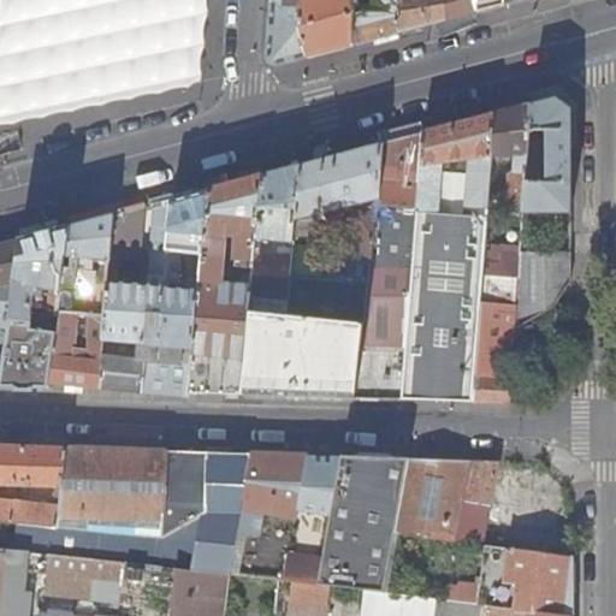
[(7,0),(0,33),(0,118),(191,78),(199,0),(7,0)]
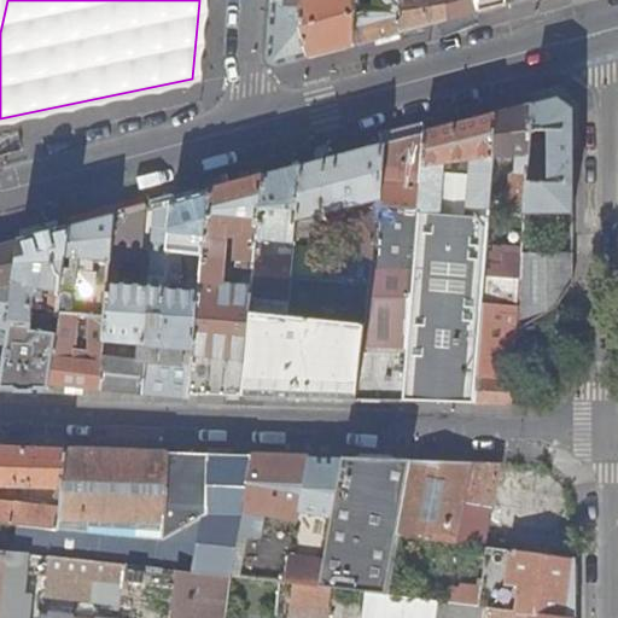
[(278,65),(309,57),(301,28),(302,0),(274,0),(272,41),(270,58),(270,60),(272,62),(273,64),(274,65),(277,65),(278,65)]
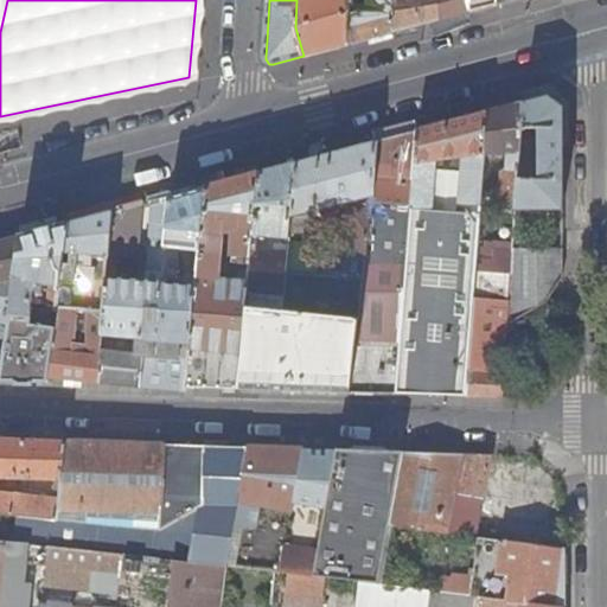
[(296,0),(295,27),(304,56),(328,50),(347,45),(350,0),(296,0)]
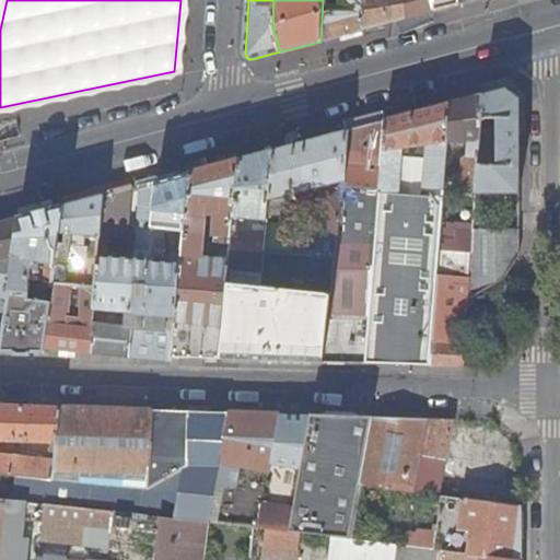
[(340,0),(341,6),(336,6),(336,0),(323,0),(321,42),(346,34),(364,30),(362,25),(364,0),(340,0)]
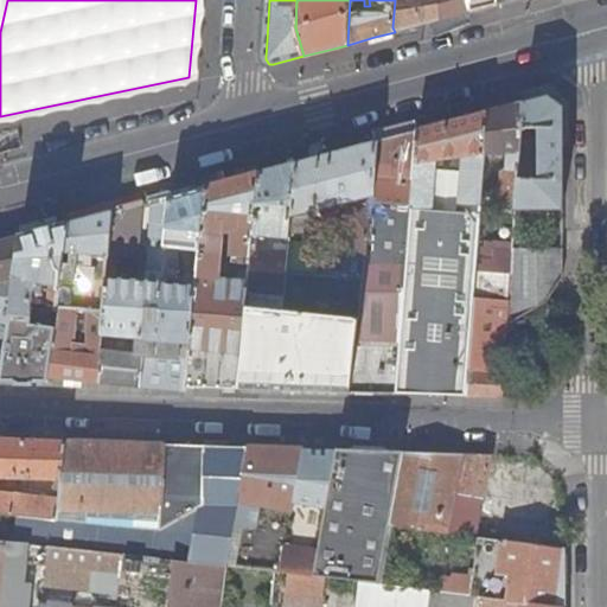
[(420,21),(421,0),(395,0),(393,27),(395,32),(422,25),(420,21)]
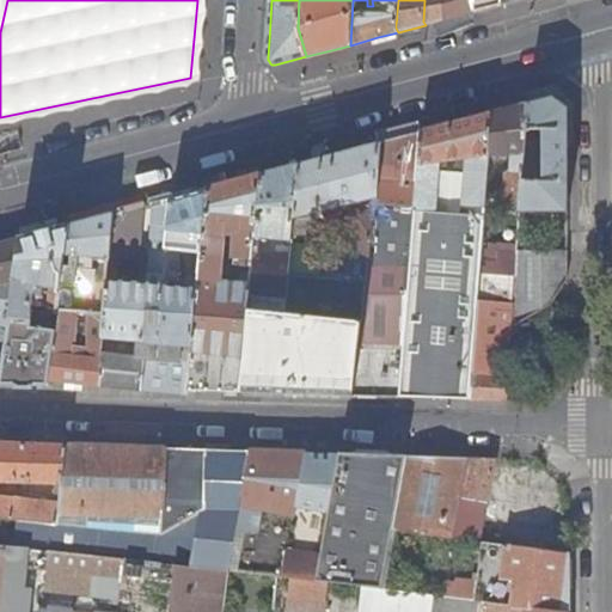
[(424,0),(423,22),(426,25),(434,23),(435,0),(424,0)]
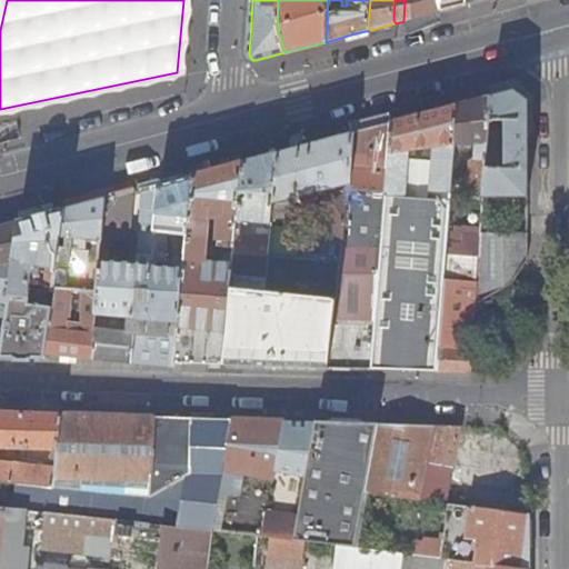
[(405,0),(403,21),(441,11),(441,0),(405,0)]
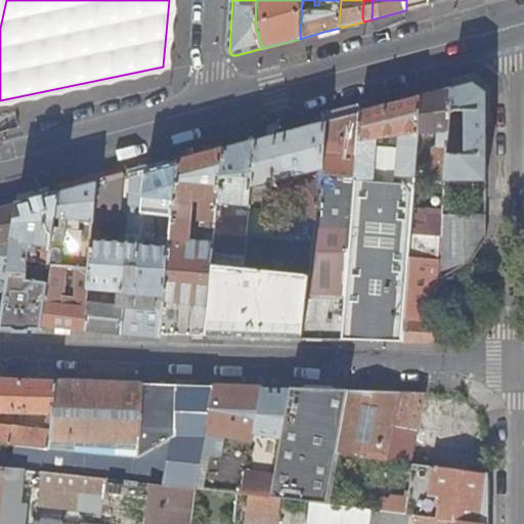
[(406,0),(406,10),(431,3),(431,0),(406,0)]
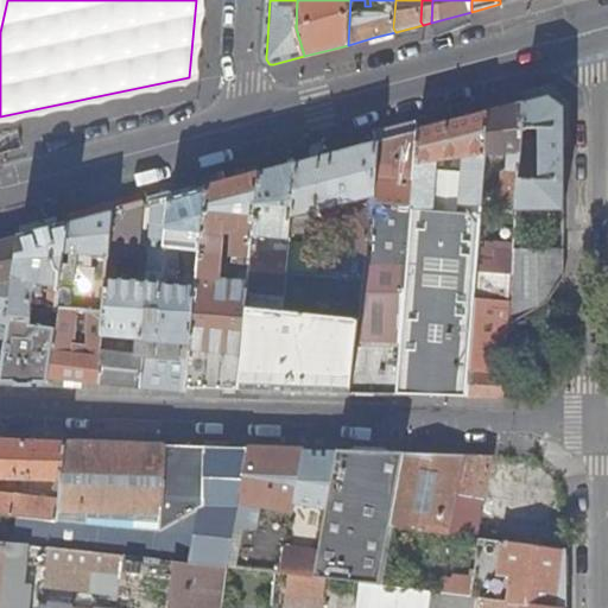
[(557,211),(564,211),(564,160),(564,108),(549,96),(525,103),(524,131),(540,132),(540,182),(520,181),(518,211),(557,211)]
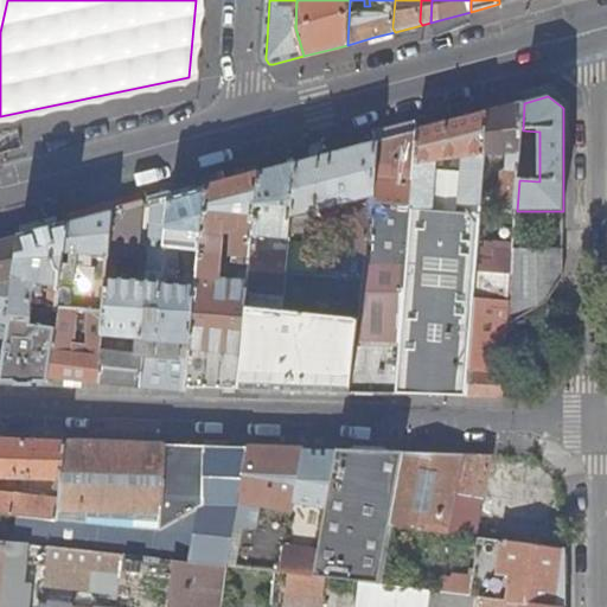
[(500,210),(517,211),(519,180),(523,131),(524,103),(512,106),(496,110),(487,113),(485,154),(509,155),(509,170),(506,170),(504,172),(500,210)]
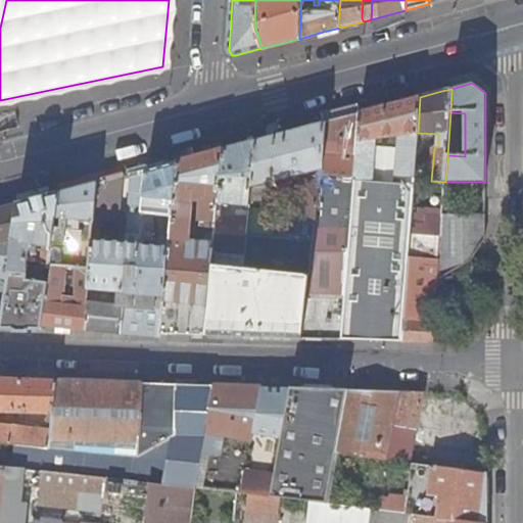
[(354,179),(372,181),(375,148),(376,139),(399,136),(399,148),(396,176),(414,177),(417,147),(418,133),(420,97),(391,105),(360,113),(353,178),(353,179),(354,179)]
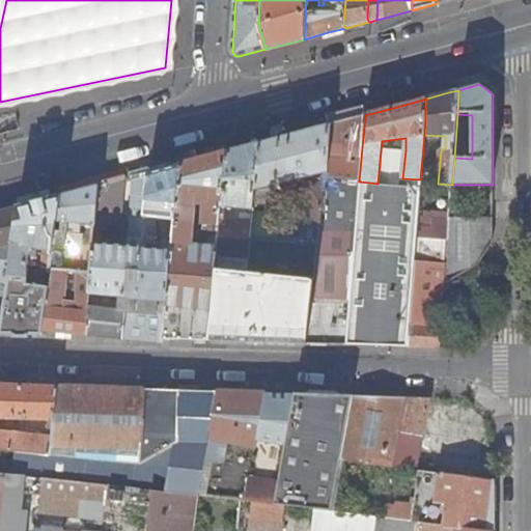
[(472,115),(457,114),(454,158),(472,159),(472,115)]
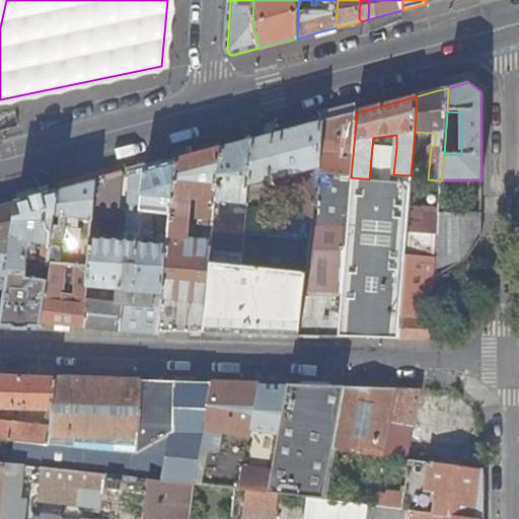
[(343,175),(351,176),(357,113),(339,118),(322,122),(317,173),(343,175)]
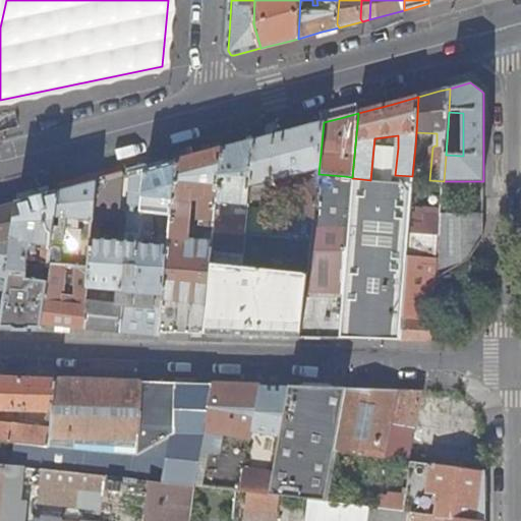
[(295,239),(244,235),(244,237),(242,259),(242,268),(236,335),(303,337),(315,209),(319,174),(324,122),(288,132),(252,141),(248,188),(304,174),(303,182),(302,181),(299,185),(295,224),(296,224),(295,239)]
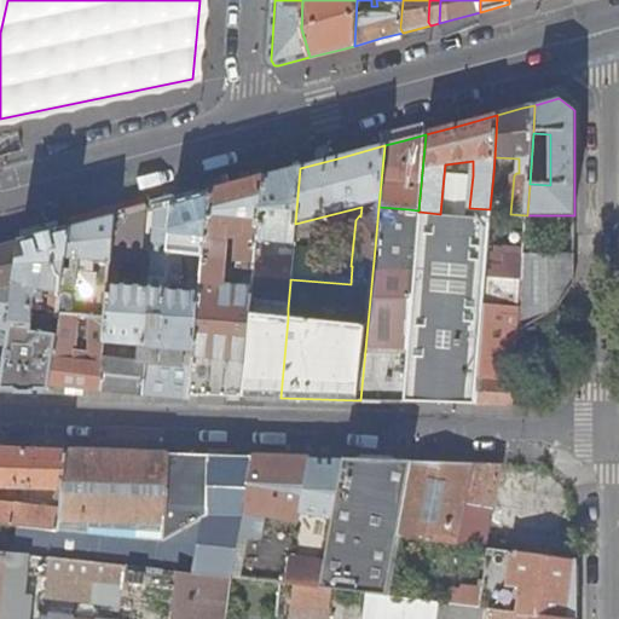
[(281,259),(256,256),(255,264),(254,277),(290,282),(290,279),(295,224),(300,168),(281,173),(265,178),(258,239),(282,243),(281,259)]
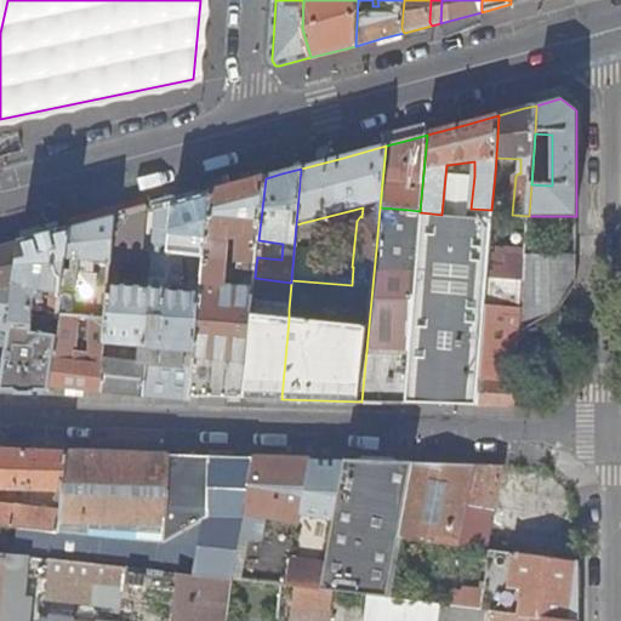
[(501,176),(495,175),(491,210),(491,214),(503,214),(506,188),(501,181),(501,176)]
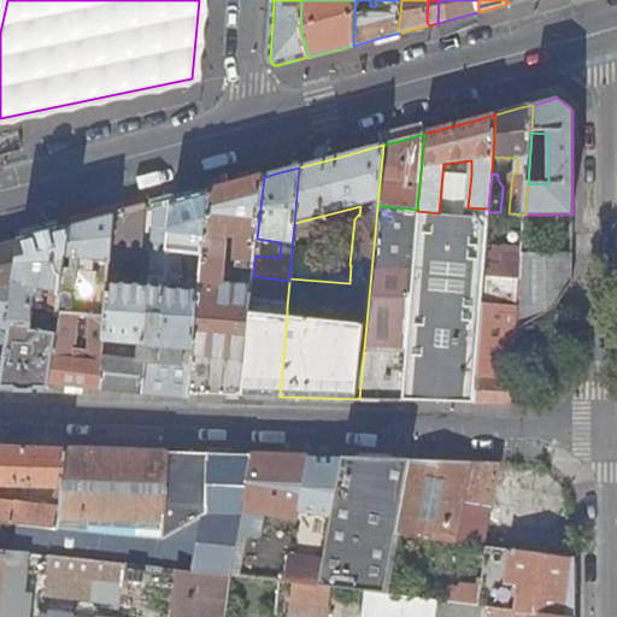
[(439,213),(466,216),(468,207),(471,175),(442,175),(439,213)]
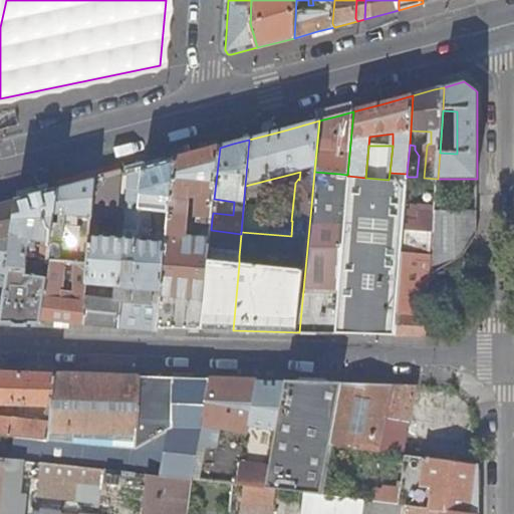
[(189,297),(187,329),(202,329),(209,257),(210,248),(211,239),(185,236),(189,192),(200,193),(198,218),(212,219),(213,213),(214,199),(220,148),(194,155),(175,160),(170,214),(167,243),(162,296),(161,304),(159,328),(174,328),(177,297),(189,297)]
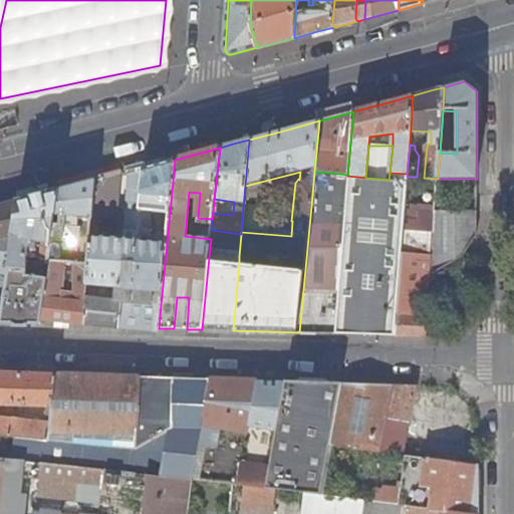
[(121,174),(95,180),(91,234),(90,241),(89,263),(87,283),(95,284),(116,286),(115,299),(93,296),(86,296),(84,324),(158,331),(159,328),(161,304),(153,303),(154,295),(162,296),(167,243),(142,241),(143,232),(136,232),(137,225),(150,226),(151,211),(170,214),(175,160),(131,171),(124,229),(126,229),(125,239),(118,239),(114,238),(117,217),(121,174)]
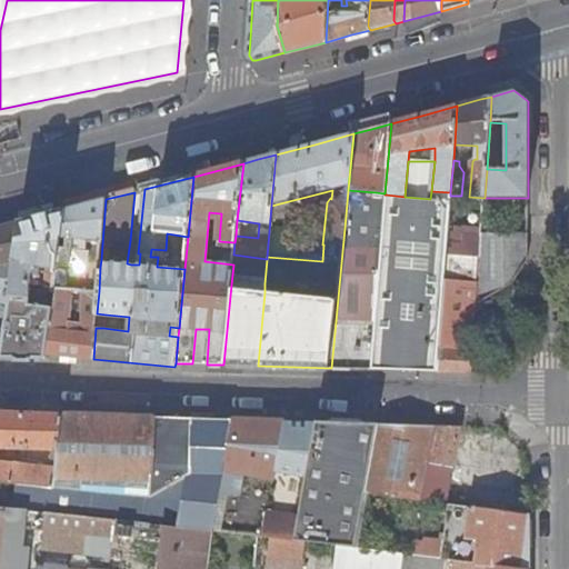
[(430,199),(430,200),(450,201),(450,196),(450,192),(431,191),(430,199)]
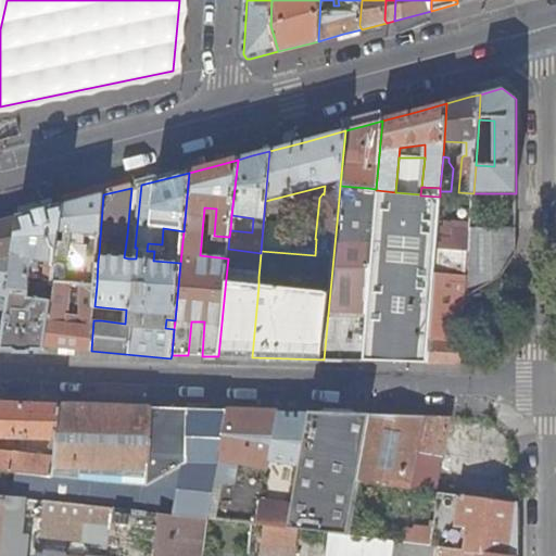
[(395,192),(377,190),(373,243),(369,286),(406,289),(413,202),(420,202),(420,196),(420,194),(395,192)]
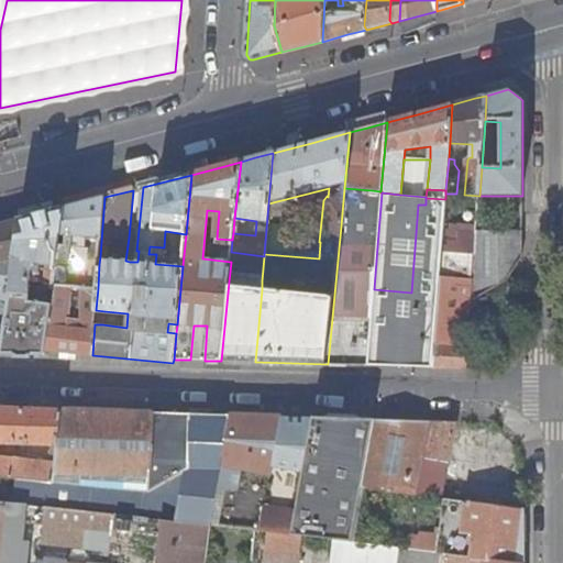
[(522,211),(522,196),(516,196),(515,202),(512,205),(512,211),(522,211)]
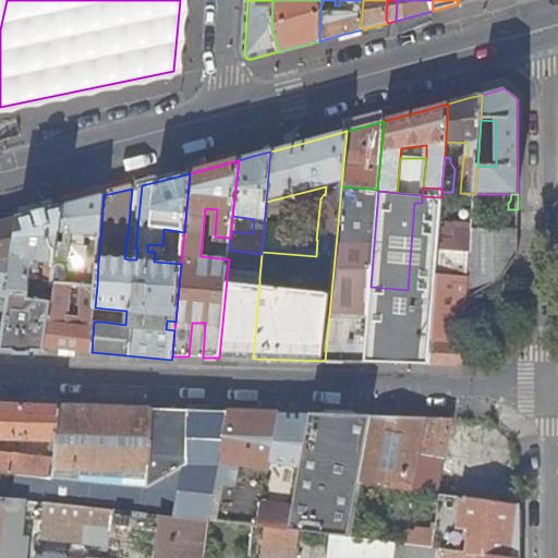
[(73,234),(68,283),(72,283),(83,284),(97,286),(98,262),(99,254),(100,237),(104,195),(80,202),(63,206),(60,233),(73,234)]
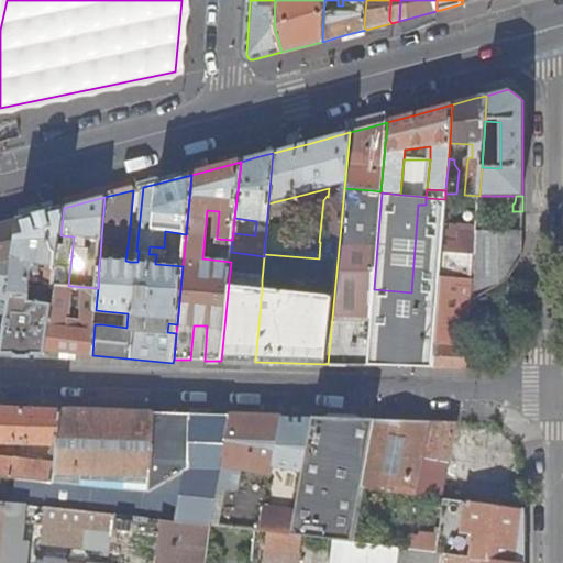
[(411,293),(374,289),(366,365),(398,366),(433,367),(441,253),(443,223),(445,199),(426,198),(426,205),(418,205),(411,293)]
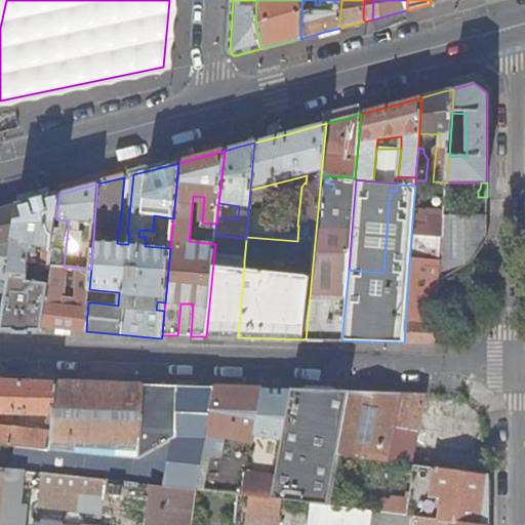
[(42,265),(50,265),(56,219),(59,194),(42,199),(19,205),(13,241),(3,312),(1,329),(25,330),(42,330),(42,326),(48,283),(27,281),(30,254),(34,246),(38,247),(37,257),(42,265)]
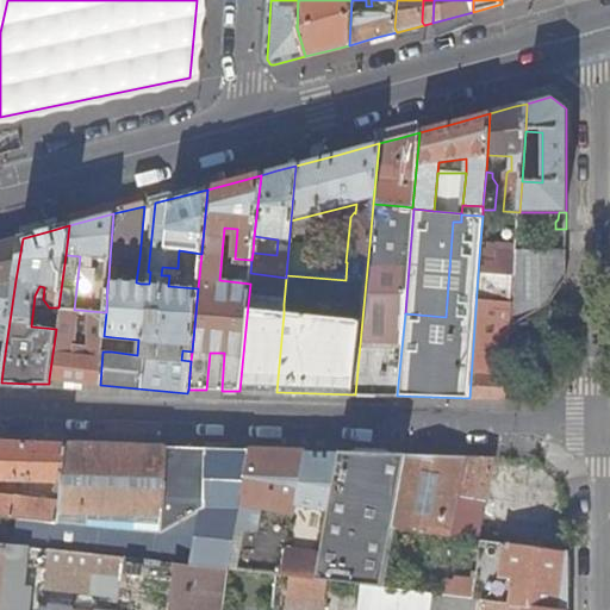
[(566,229),(555,229),(531,230),(531,250),(516,250),(515,277),(511,327),(551,304),(566,282),(566,229)]
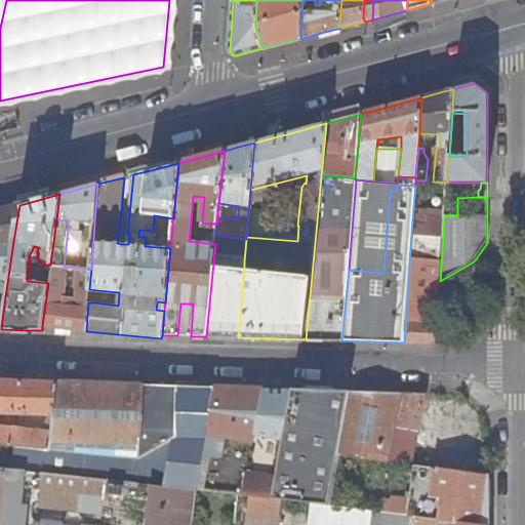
[(0,243),(13,241),(19,205),(7,207),(0,209),(0,328),(1,329),(3,312),(0,311),(0,243)]
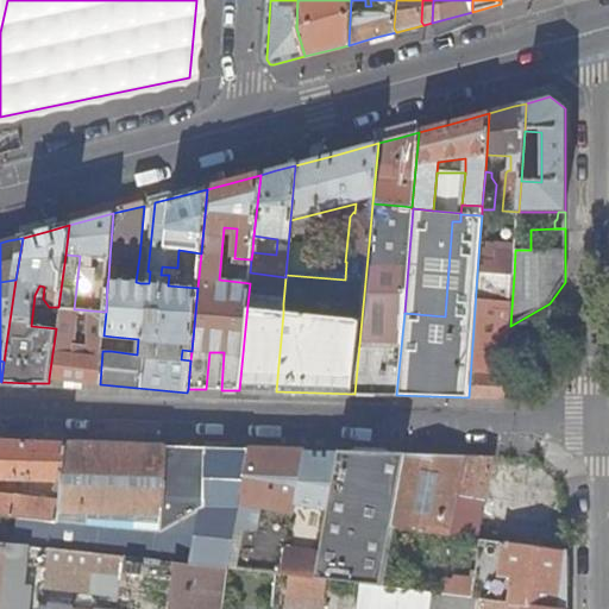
[(384,244),(369,244),(355,394),(377,394),(396,395),(405,313),(408,267),(382,264),(384,244)]
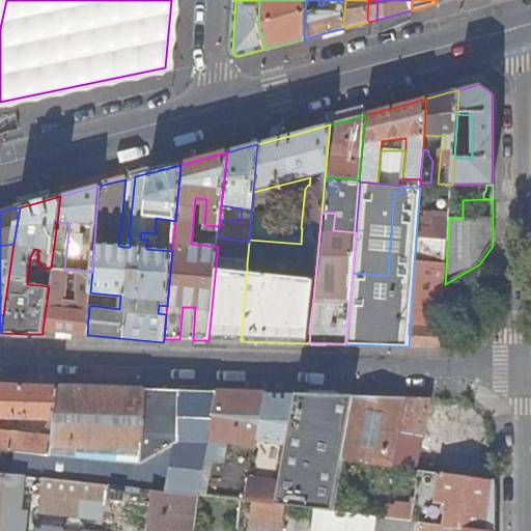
[(240,263),(247,264),(249,242),(218,238),(218,247),(217,256),(241,259),(240,263)]
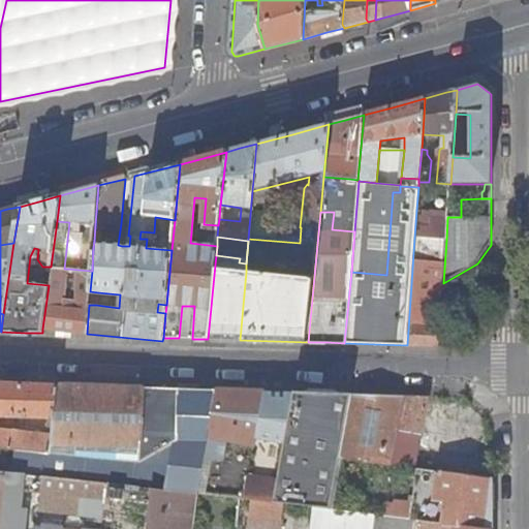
[(446,240),(414,238),(407,345),(425,345),(438,346),(443,283),(446,240)]
